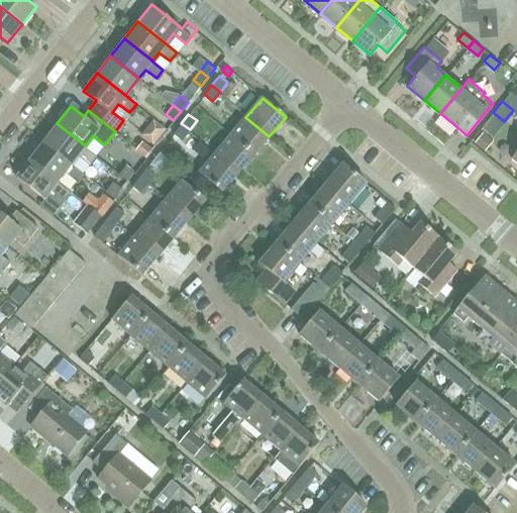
[(153,117),(141,133),(153,142),(166,126),(153,117)]
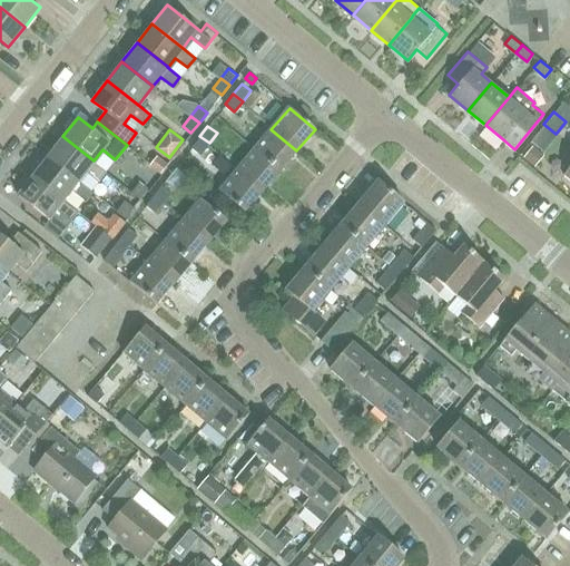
[(296,150),(271,129),(254,149),(279,171),(296,150)]
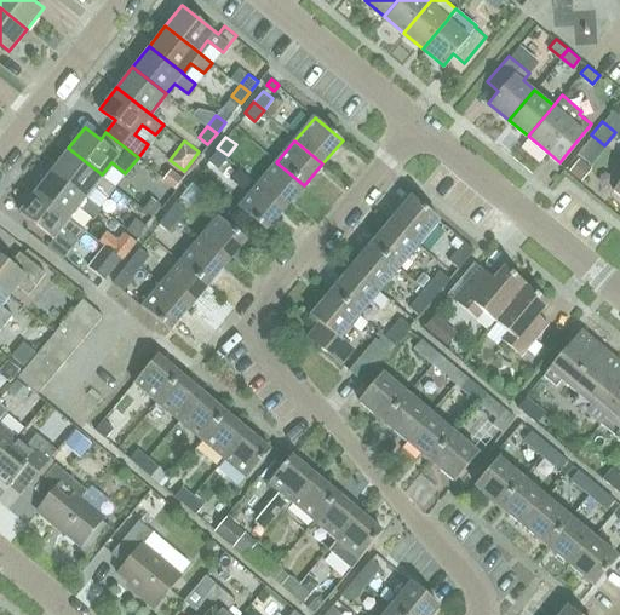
[(107,195),(114,185),(102,174),(68,148),(52,168),(86,195),(95,184),(107,195)]
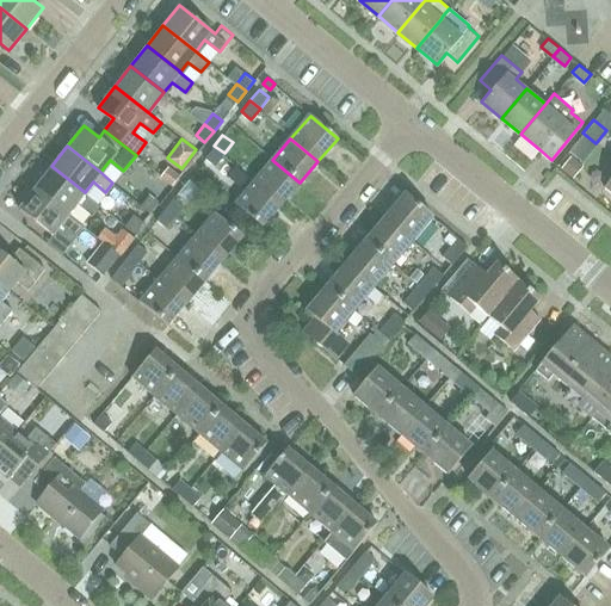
[(214,146),(205,156),(215,165),(224,153),(214,146)]
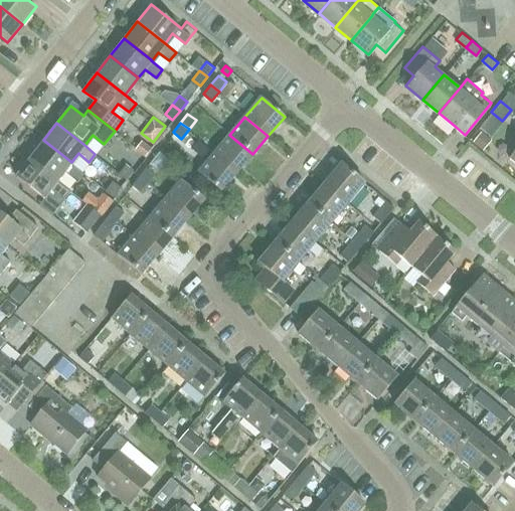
[(482,130),(474,139),(483,147),(491,138),(482,130)]
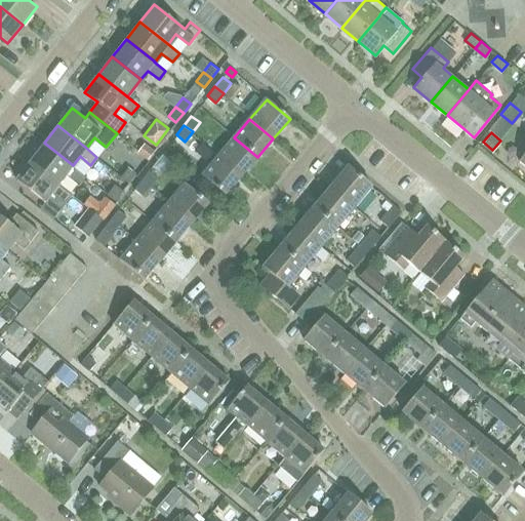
[(257,157),(234,137),(217,156),(241,176),(257,157)]
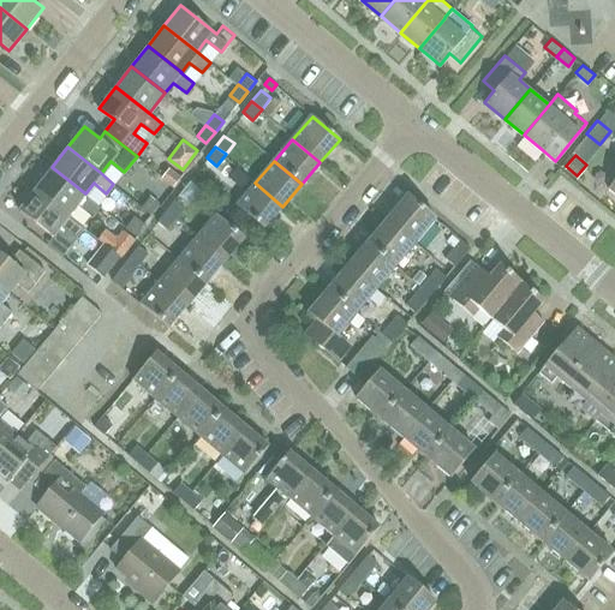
[(234,184),(243,173),(228,163),(220,174),(234,184)]
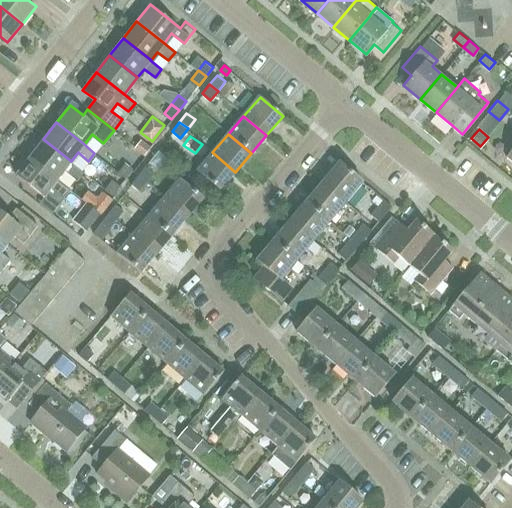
[(43,139),(30,156),(57,178),(64,169),(76,179),(83,171),(71,161),(43,139)]
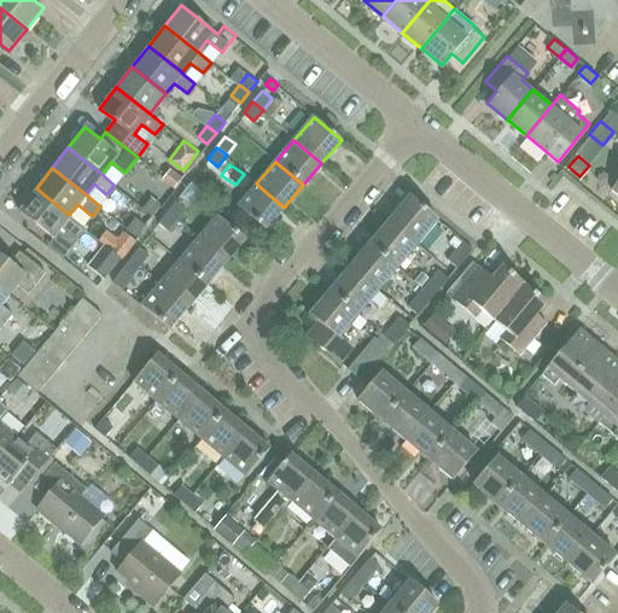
[(174,186),(181,177),(169,169),(163,177),(174,186)]
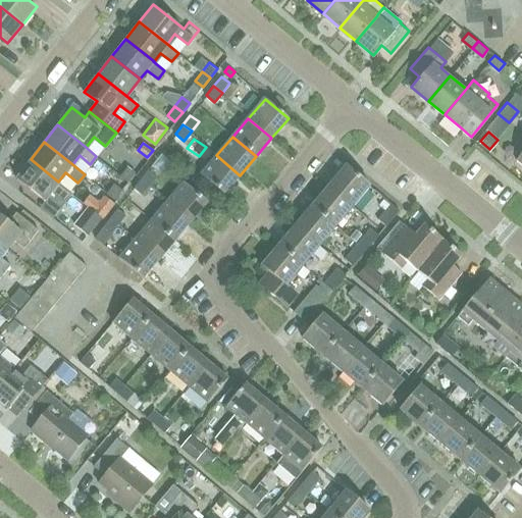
[(240,175),(216,155),(200,174),(223,195),(240,175)]
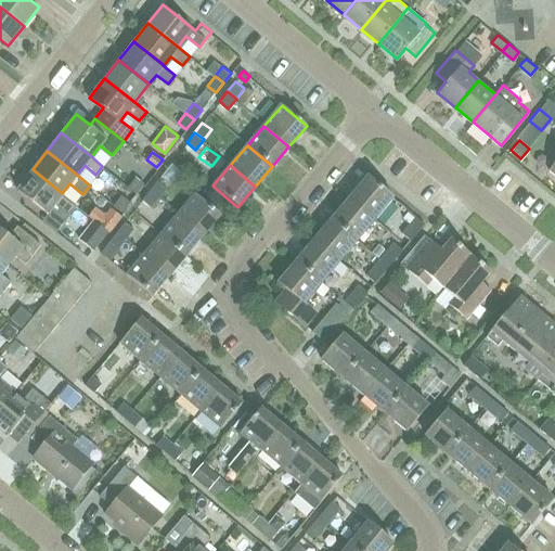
[(68,213),(75,204),(33,169),(17,189),(48,213),(55,202),(68,213)]
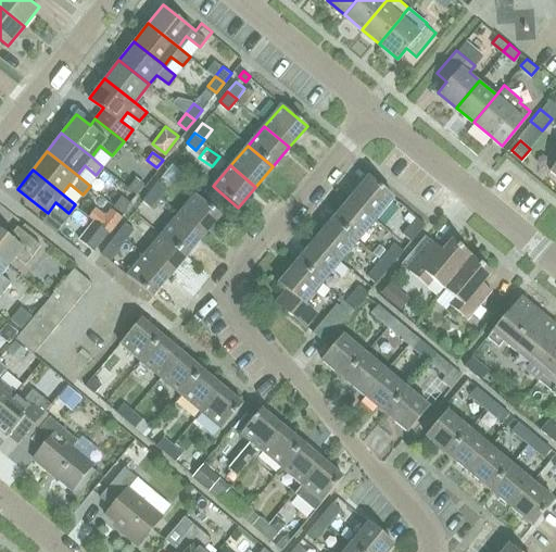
[(136,192),(144,183),(136,176),(128,187),(136,192)]
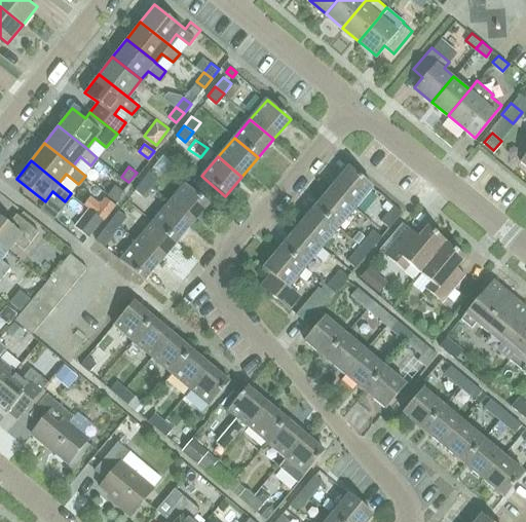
[(332,188),(355,209),(373,187),(348,168),(332,188)]
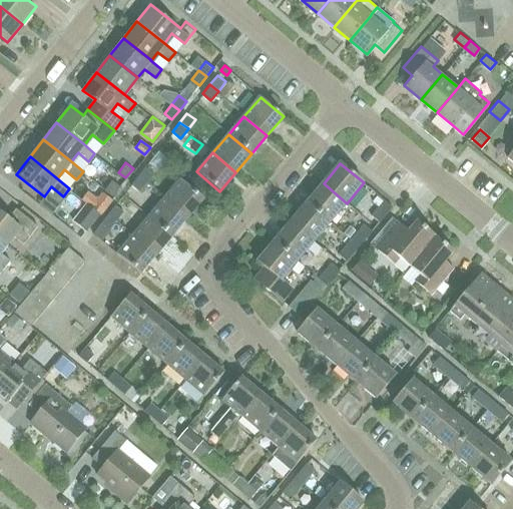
[(154,170),(146,164),(139,173),(147,180),(154,170)]
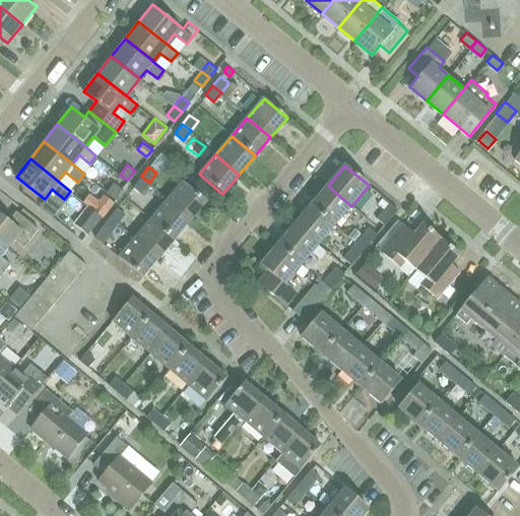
[(142,192),(149,183),(141,176),(133,186),(142,192)]
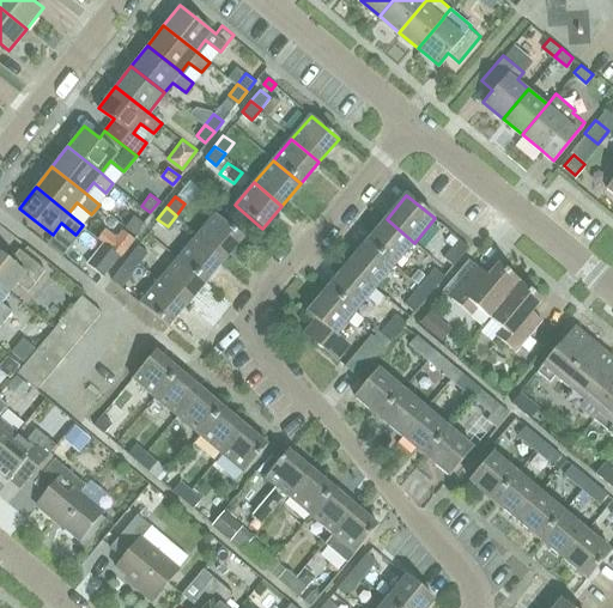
[(195,236),(223,260),(242,237),(214,213),(195,236)]
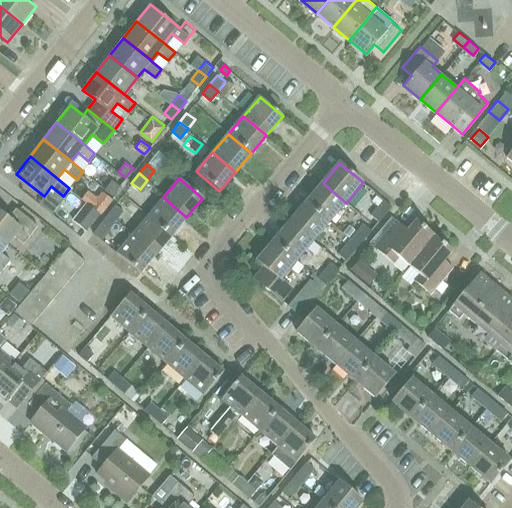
[(112,179),(105,188),(112,194),(119,185),(112,179)]
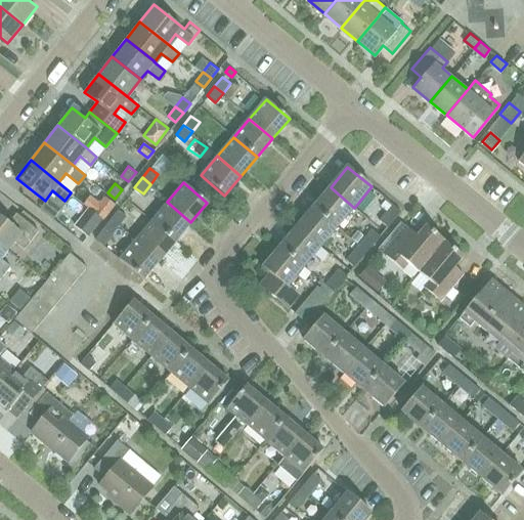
[(331,187),(314,208),(339,227),(354,208),(331,187)]
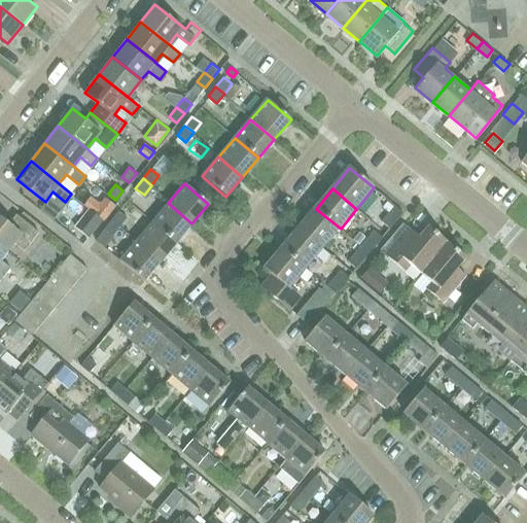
[(101,204),(94,211),(102,217),(108,209),(115,200),(108,194),(101,204)]
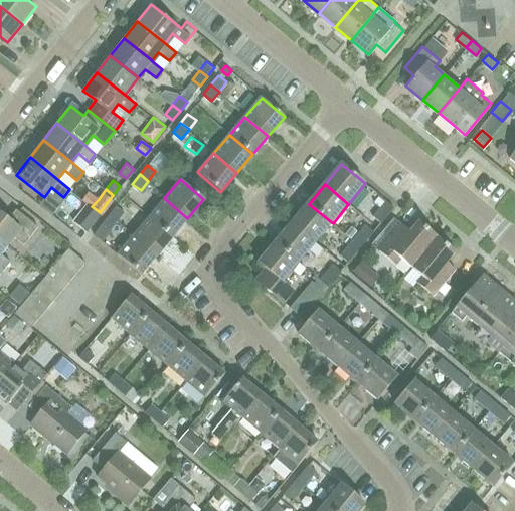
[(378,195),(374,201),(379,205),(384,200),(378,195)]
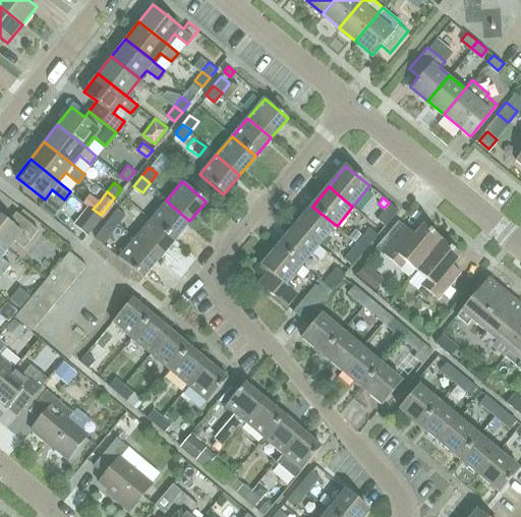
[(173,239),(189,221),(166,200),(150,220),(173,239)]
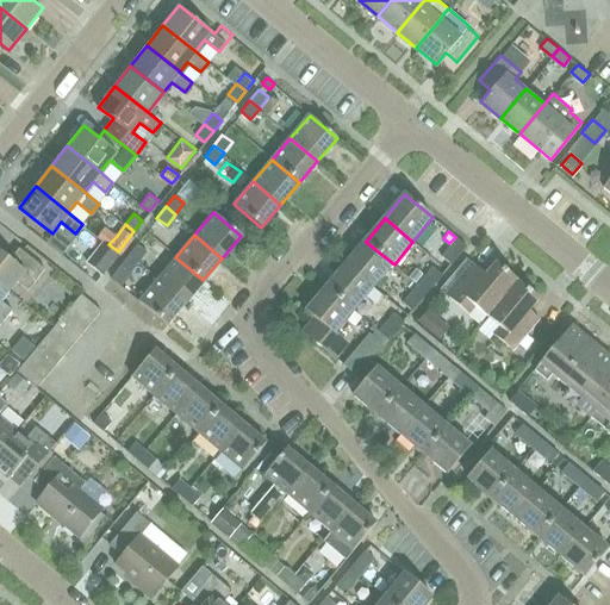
[(450,263),(466,244),(458,237),(442,256),(450,263)]
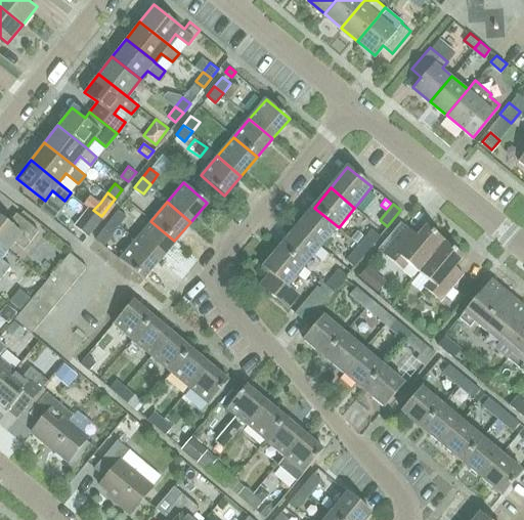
[(88,206),(79,217),(92,227),(101,216),(93,210),(88,206)]
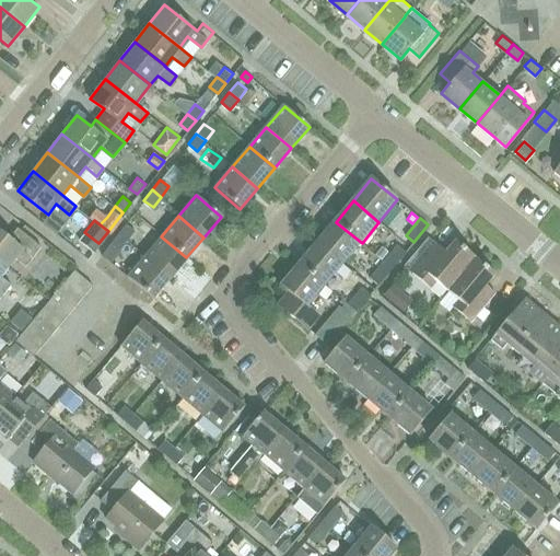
[(127,221),(119,232),(128,239),(136,229),(127,221)]
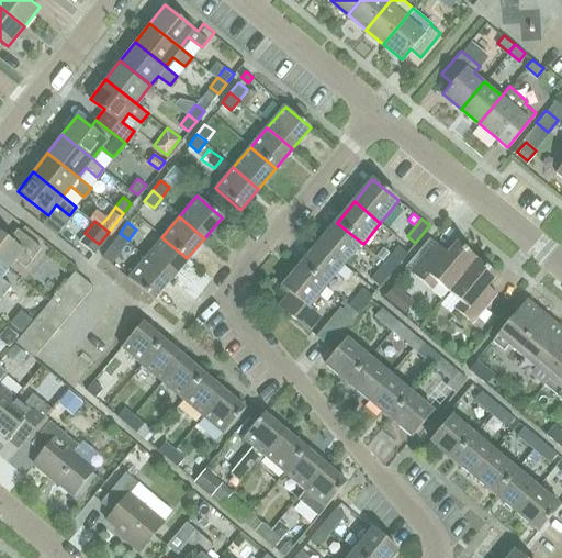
[(346,266),(363,244),(337,223),(319,244),(346,266)]
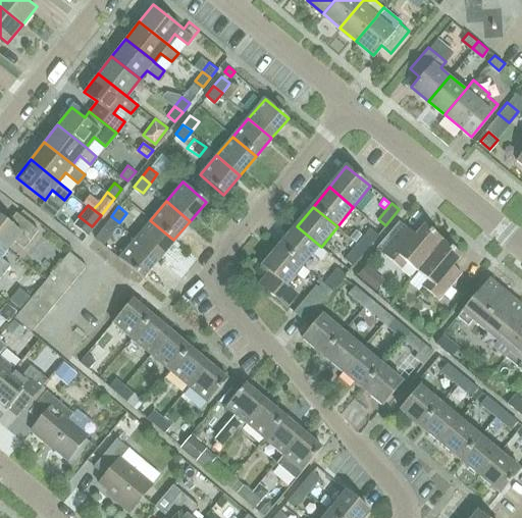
[(0,241),(8,248),(14,239),(23,247),(38,228),(16,210),(8,220),(0,213),(0,241)]
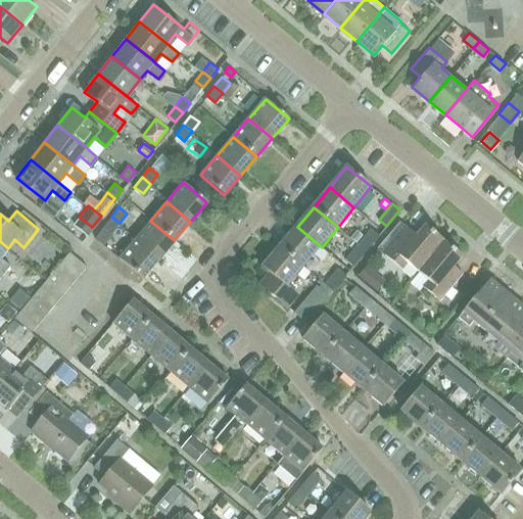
[(112,232),(120,223),(111,217),(104,226),(112,232)]
